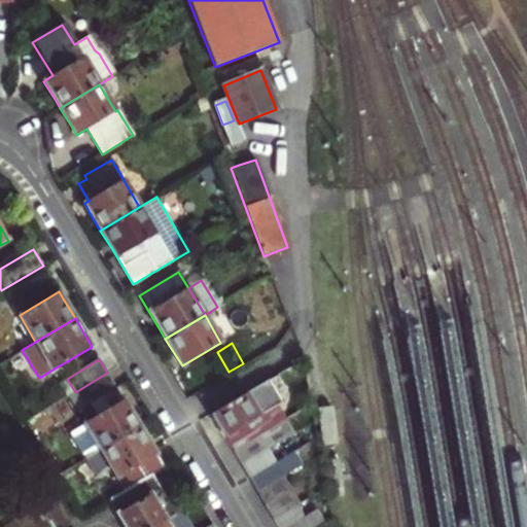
[(115,386),(107,373),(75,392),(69,395),(56,403),(63,416),(75,409),(76,408),(77,409),(115,386)]
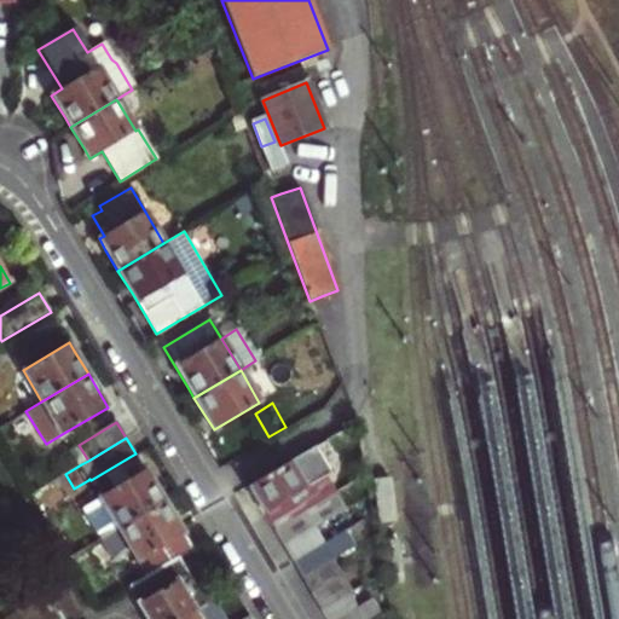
[(81,464),(88,461),(79,445),(74,447),(76,451),(75,452),(81,464)]
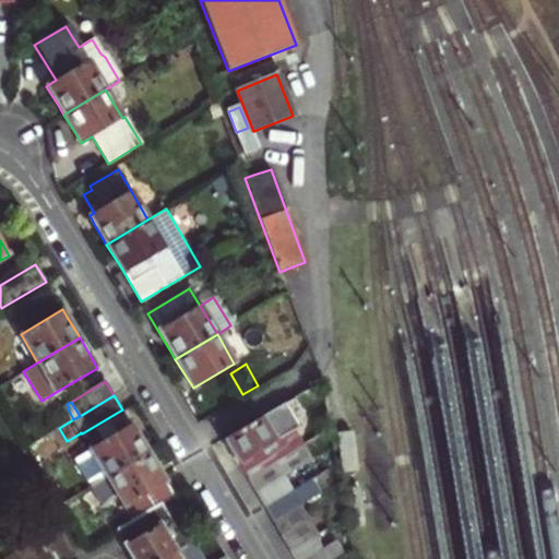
[(299,428),(285,403),(224,439),(235,456),(247,478),(302,445),(304,445),(295,430),(299,428)]
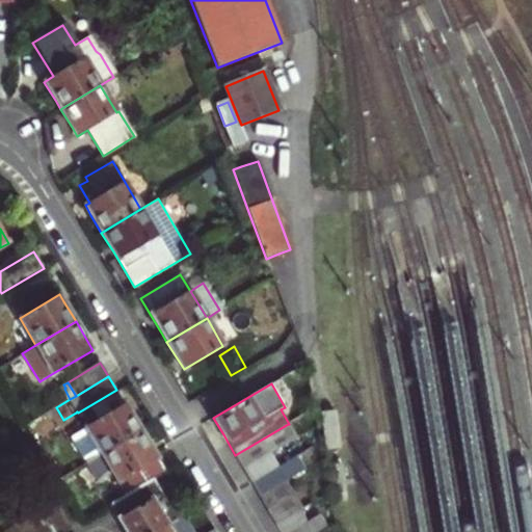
[(85,463),(140,430),(129,411),(125,403),(85,427),(85,428),(70,437),(85,463)]
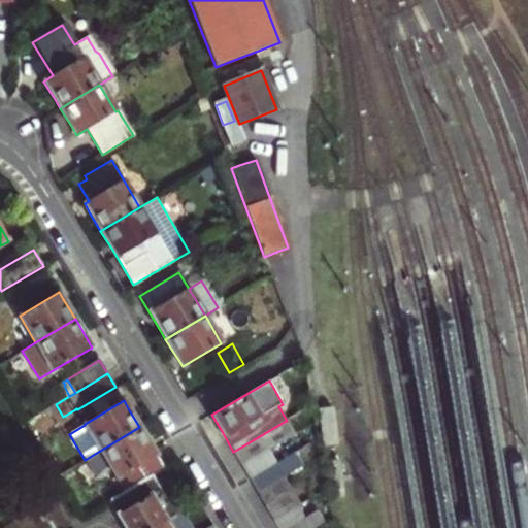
[(334,407),(319,409),(323,447),(338,444),(334,407)]
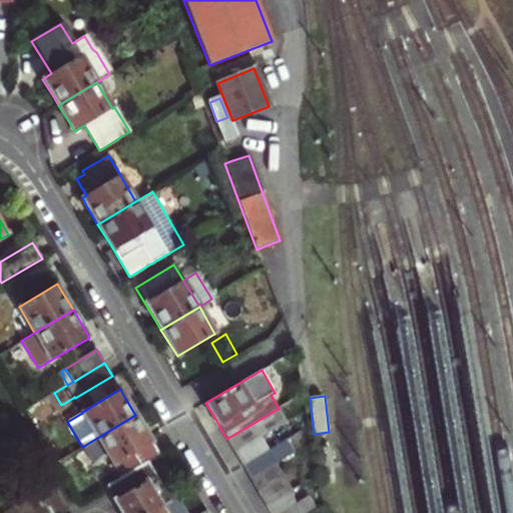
[(261,437),(286,422),(278,409),(226,439),(234,453),(261,437)]
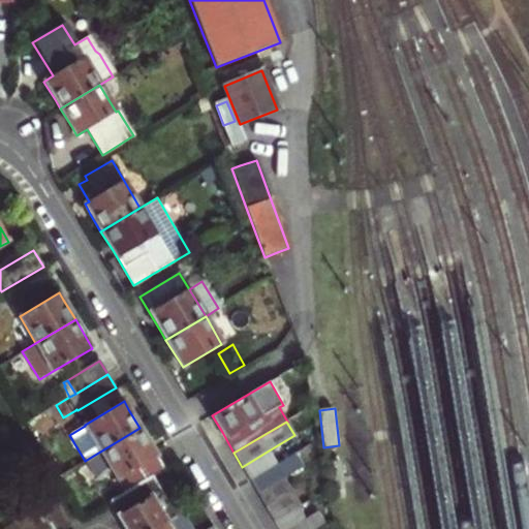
[(151,445),(139,428),(85,461),(96,478),(111,470),(124,493),(153,476),(164,469),(151,445)]
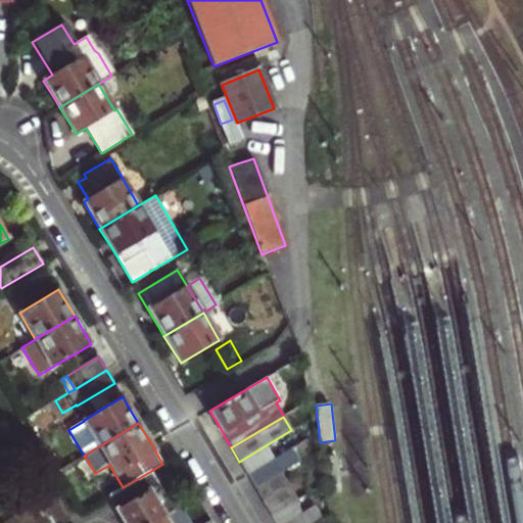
[(247,475),(274,460),(266,445),(239,462),(247,475)]
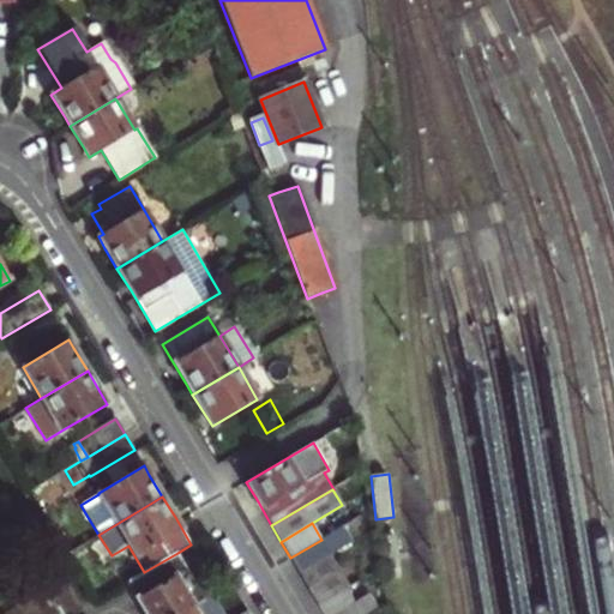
[(350,541),(343,527),(321,540),(290,558),(299,572),(330,554),(350,541)]
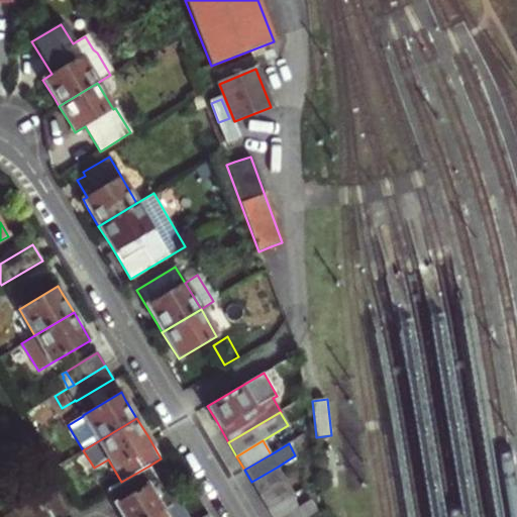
[(117,511),(121,516),(149,516),(172,504),(178,501),(172,491),(166,494),(149,466),(121,482),(106,492),(117,511)]
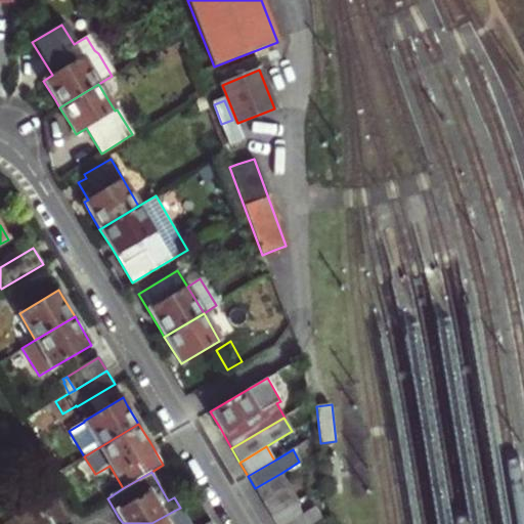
[(263,501),(290,486),(281,473),(255,488),(263,501)]
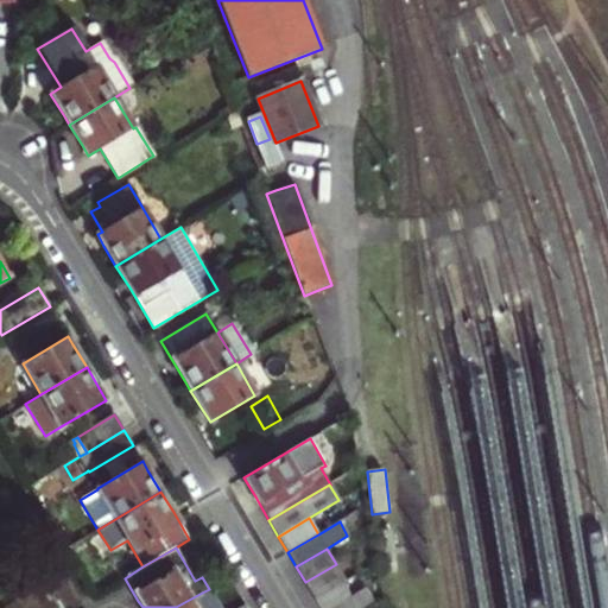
[(342,582),(346,580),(336,564),(305,582),(315,599),(342,582)]
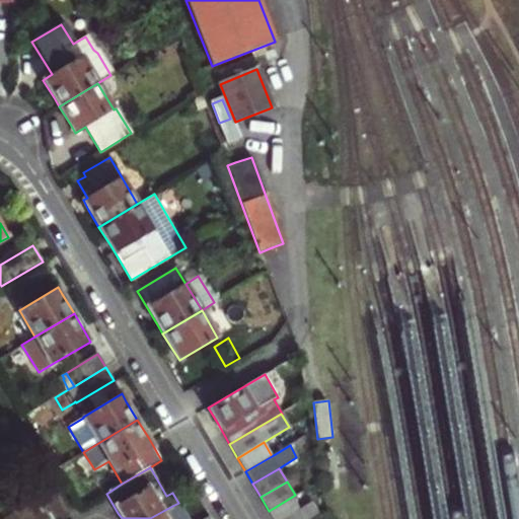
[(273,518),(284,518),(299,510),(292,497),(269,511),(273,518)]
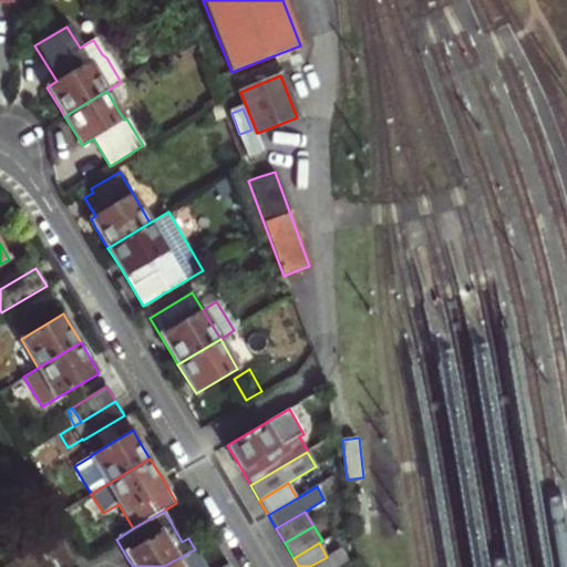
[(346,556),(341,549),(327,557),(310,566),(343,566),(348,565),(346,556)]
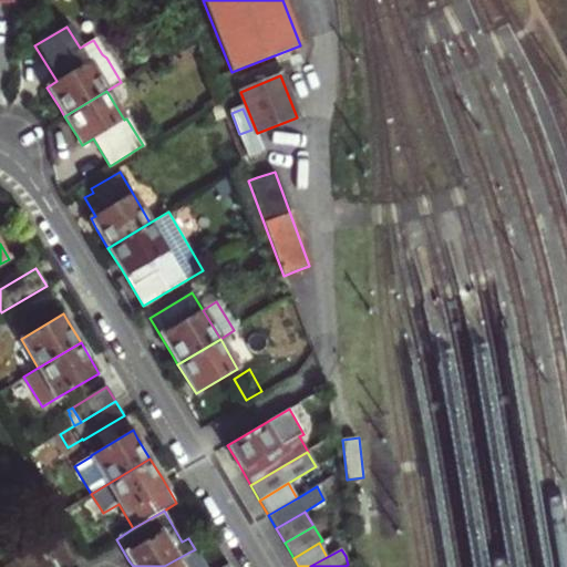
[(39,566),(30,553),(17,562),(19,566),(39,566)]
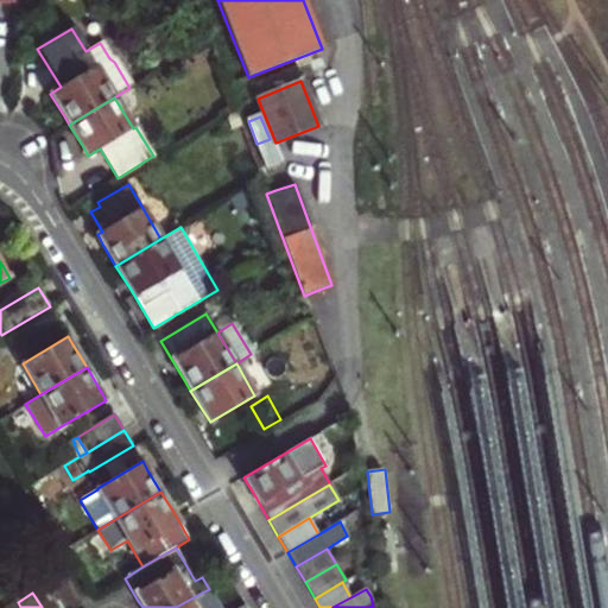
[(200,607),(198,606),(208,601),(202,593),(176,607),(200,607)]
